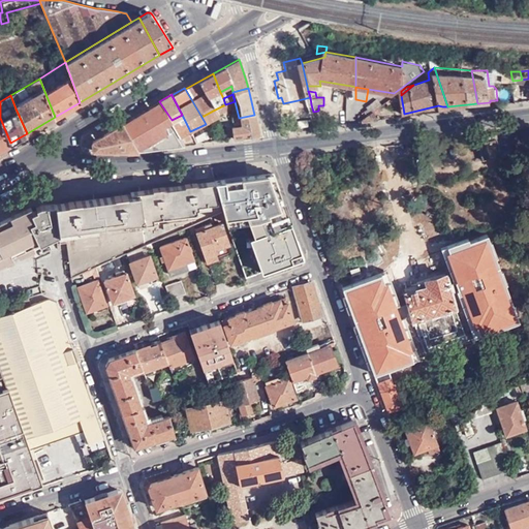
[(298,100),(300,107),(311,104),(310,97),(298,100)]
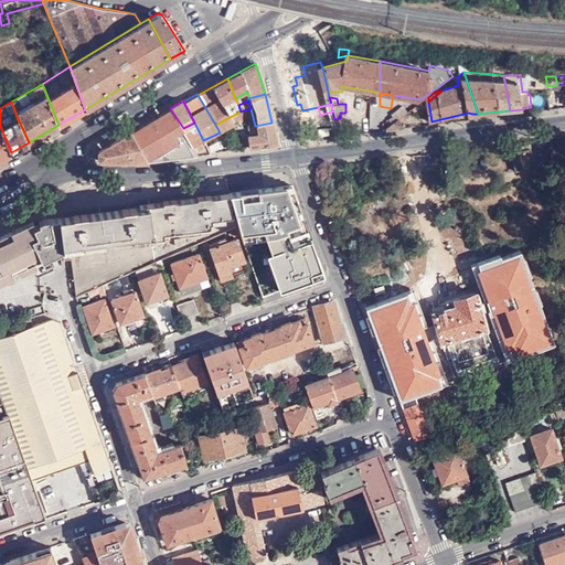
[(183,128),(170,108),(131,132),(148,162),(193,156),(180,129),(183,128)]
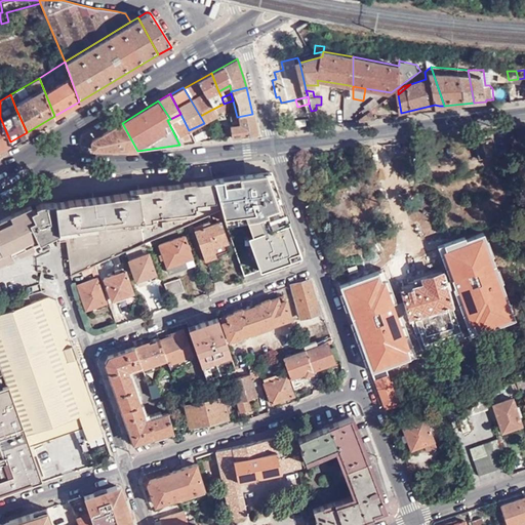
[(235,109),(233,101),(227,103),(230,111),(235,109)]
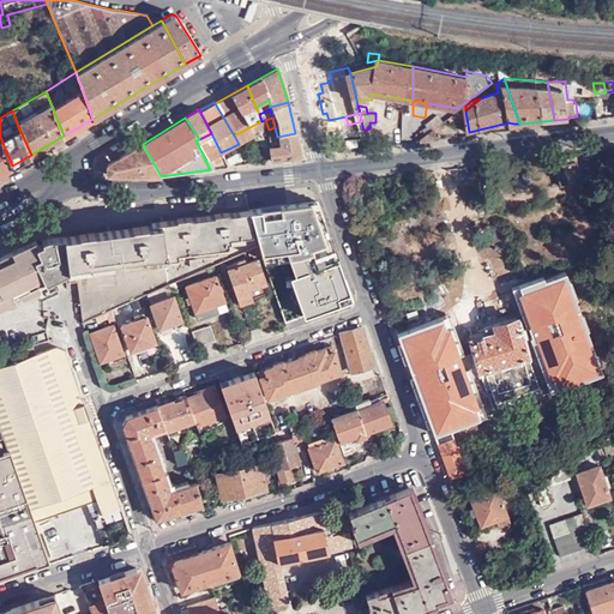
[(265,120),(262,121),(247,128),(252,138),(269,130),(265,120)]
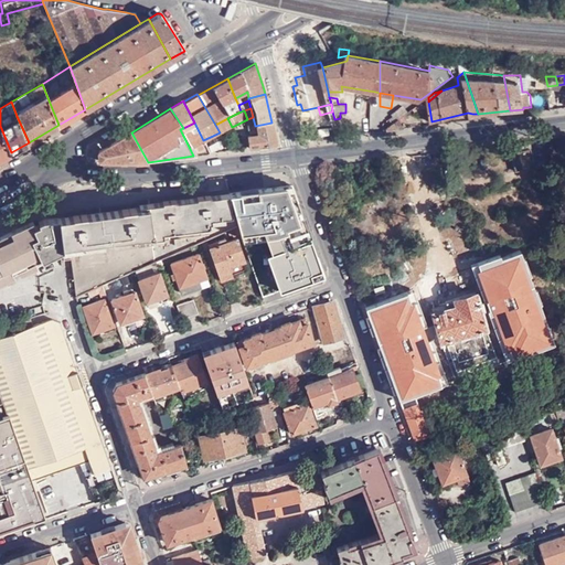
[(227,118),(215,125),(220,132),(232,127),(227,118)]
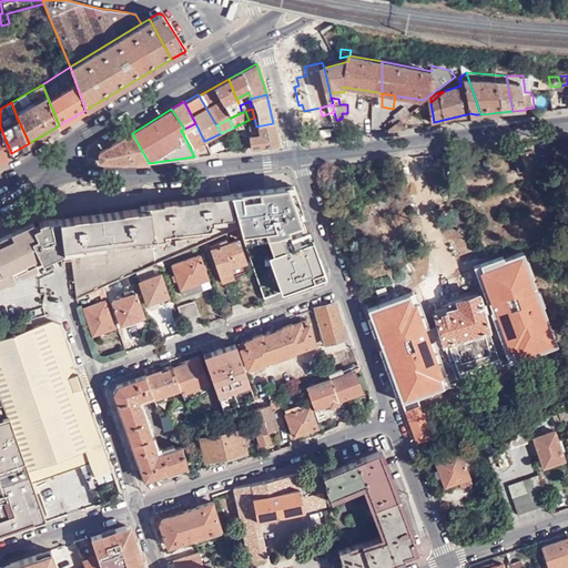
[(391,129),(391,131),(401,130),(404,127),(403,120),(391,129)]
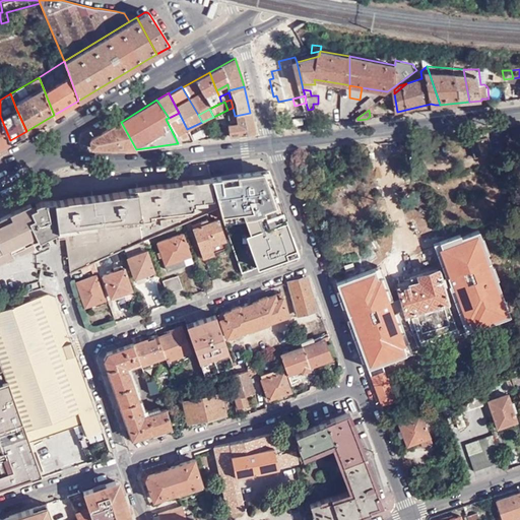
[(178,143),(193,141),(187,129),(179,113),(169,118),(166,119),(178,143)]
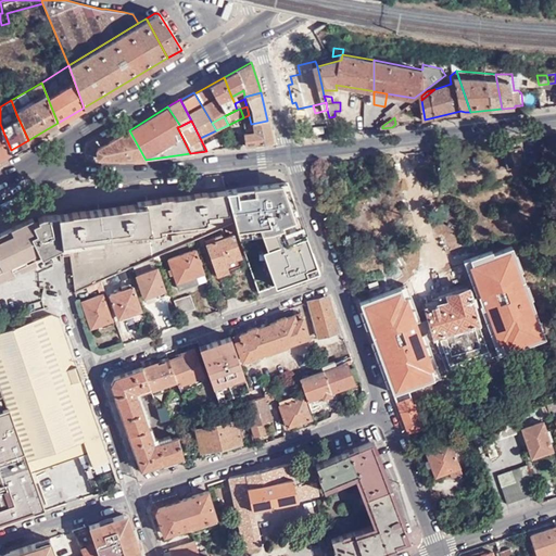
[(272,142),(267,121),(251,124),(253,135),(243,137),(245,146),(272,142)]
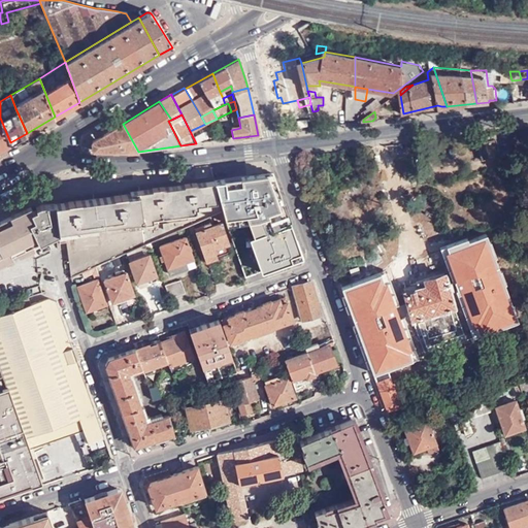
[(0,149),(10,142),(0,118),(0,149)]
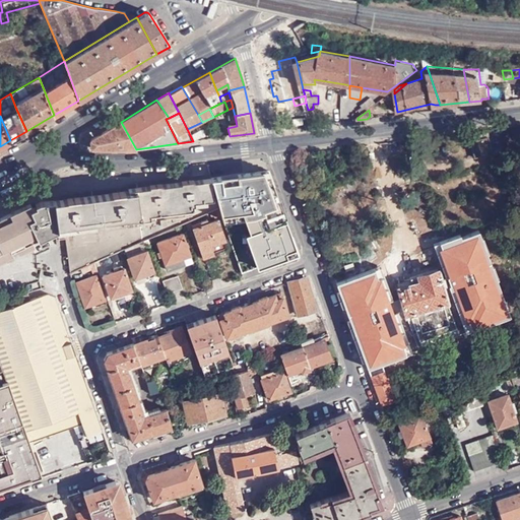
[(295,119),(297,127),(312,126),(310,118),(295,119)]
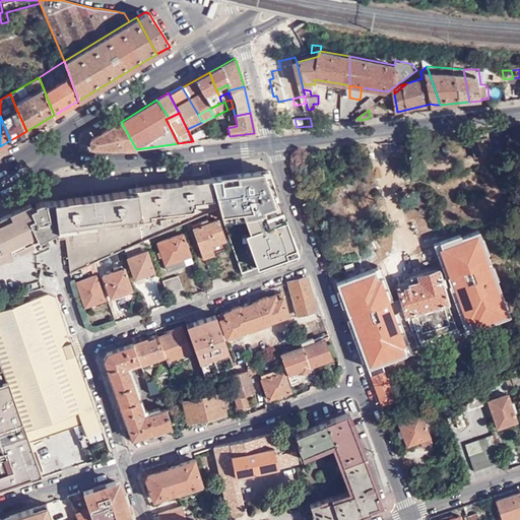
[(136,149),(121,122),(106,130),(100,148),(136,149)]
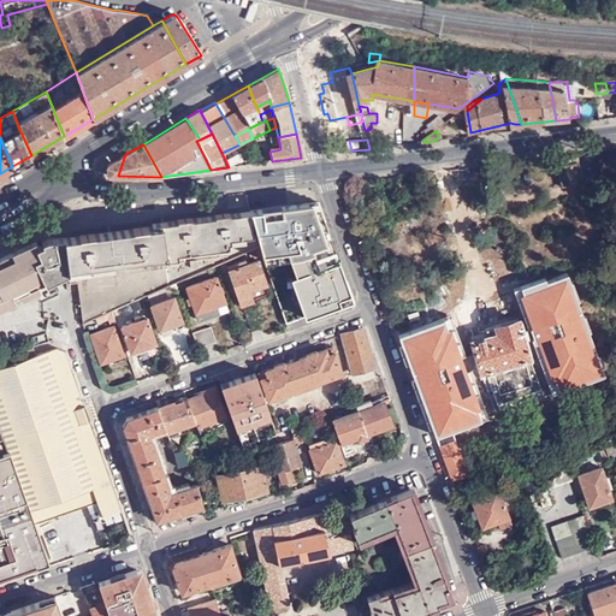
[(108,176),(118,176),(125,154),(106,165),(108,176)]
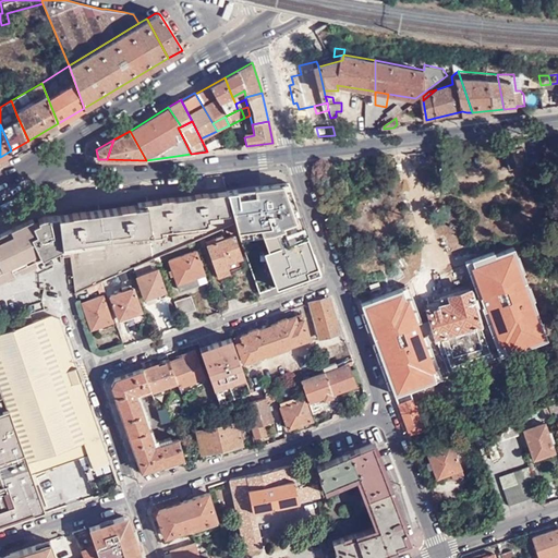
[(531,164),(526,147),(507,153),(511,170),(531,164)]
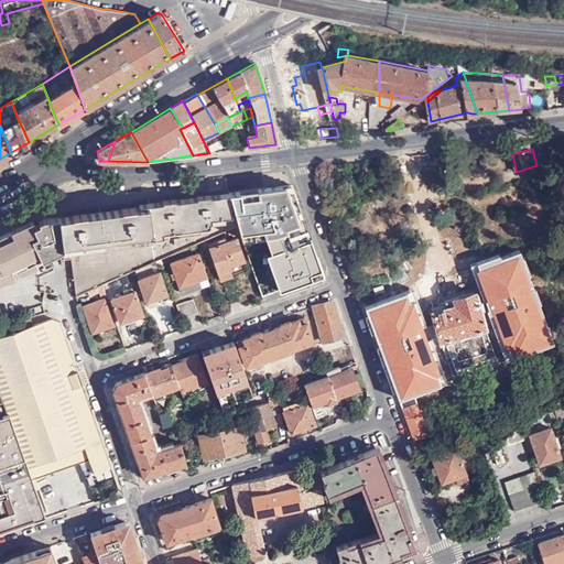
[(269,188),(232,193),(235,201),(242,226),(245,231),(259,282),(278,275),(282,289),(324,274),(294,184),(282,186),(282,187),(270,190),(269,188)]
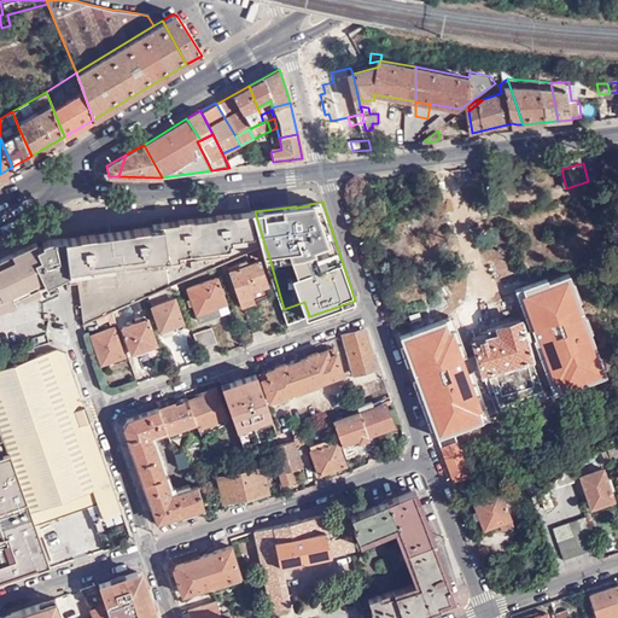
[(255,211),(245,213),(248,223),(257,220),(255,211)]
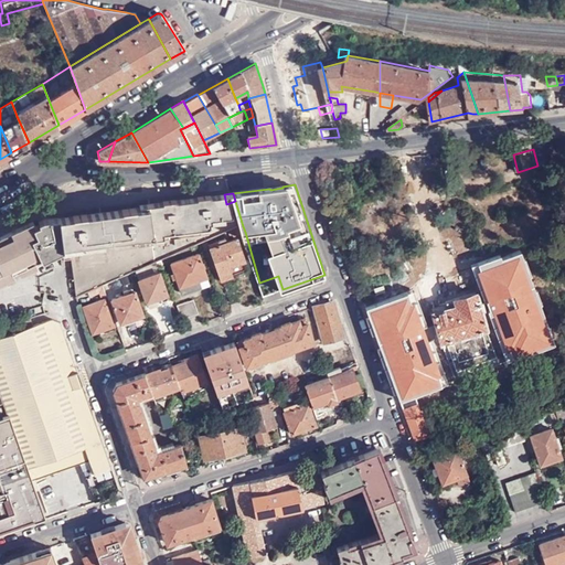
[(72,262),(75,274),(182,220),(226,204),(224,194),(181,199),(178,200),(140,204),(140,208),(51,219),(41,220),(34,223),(31,224),(33,228),(25,233),(22,225),(0,236),(0,279),(6,277),(4,275),(34,260),(43,256),(42,252),(50,248),(52,255),(55,263),(72,262)]
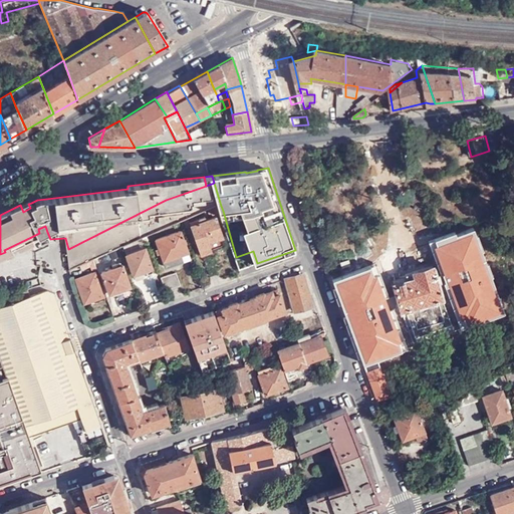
[(68,249),(68,259),(71,269),(81,265),(94,259),(120,248),(149,236),(184,221),(215,209),(221,206),(214,183),(206,186),(166,200),(68,249)]
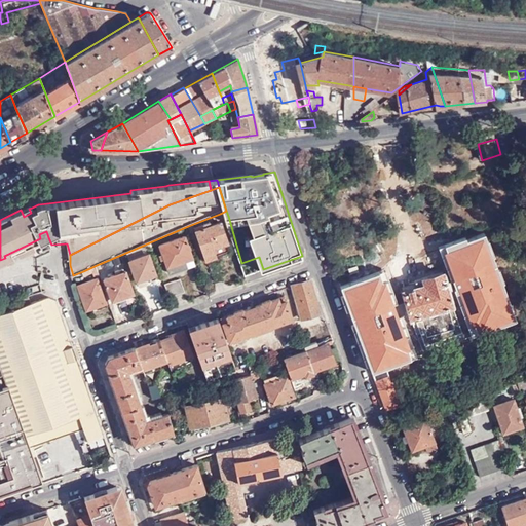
[(31,213),(29,209),(28,207),(21,210),(24,217),(31,213)]
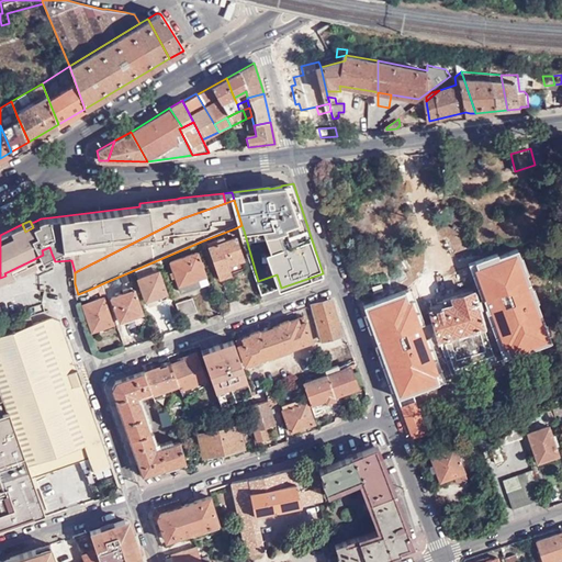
[(224,243),(223,239),(211,244),(217,263),(215,265),(220,277),(221,276),(222,278),(234,273),(233,272),(248,267),(246,260),(247,259),(239,237),(224,243)]
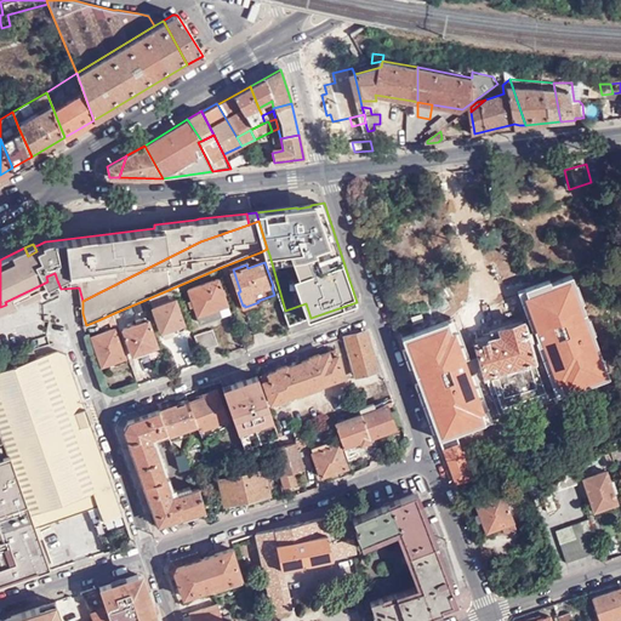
[(181,289),(223,271),(222,267),(180,285),(181,289)]
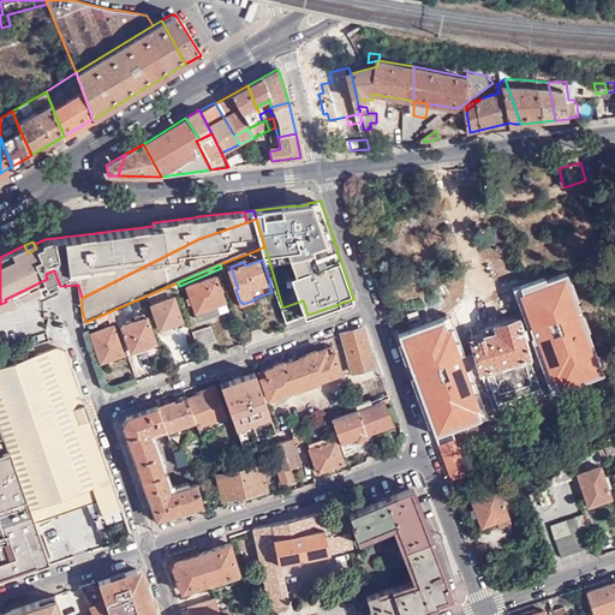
[(53,279),(57,278),(54,270),(46,274),(47,279),(49,281),(53,279)]
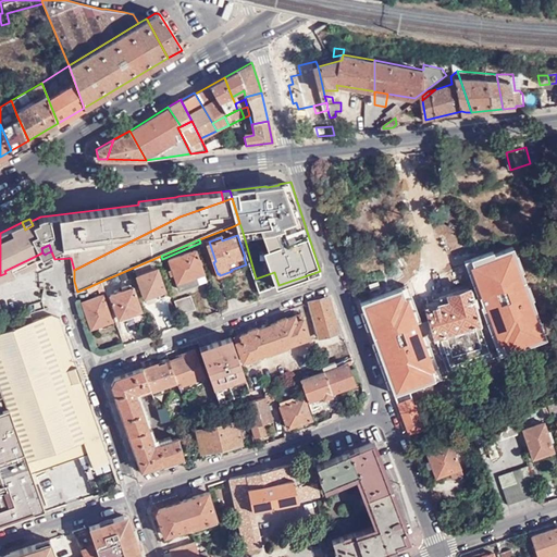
[(172,259),(181,282),(207,273),(198,249),(172,259)]
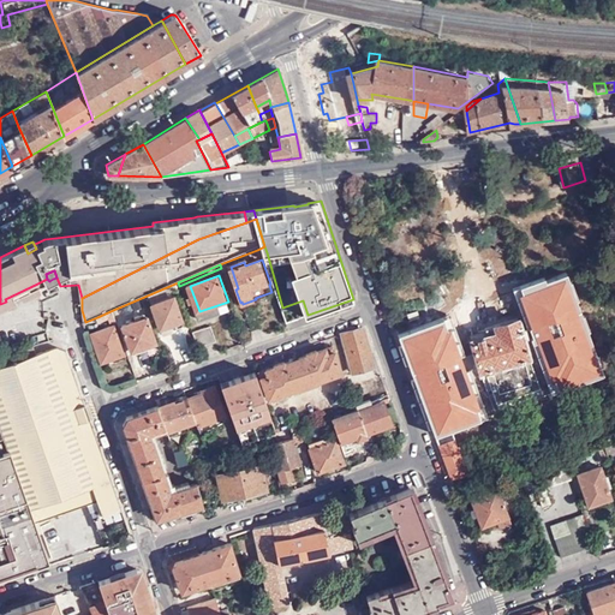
[(51,284),(49,281),(47,279),(37,284),(40,288),(51,284)]
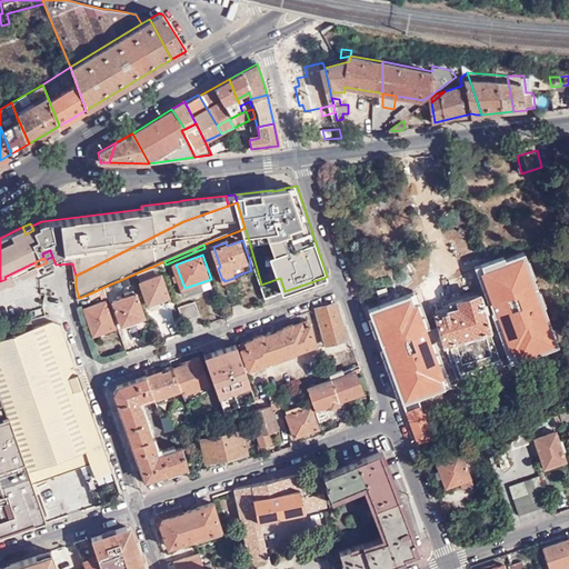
[(166,265),(165,261),(133,275),(135,279),(167,266),(166,265)]
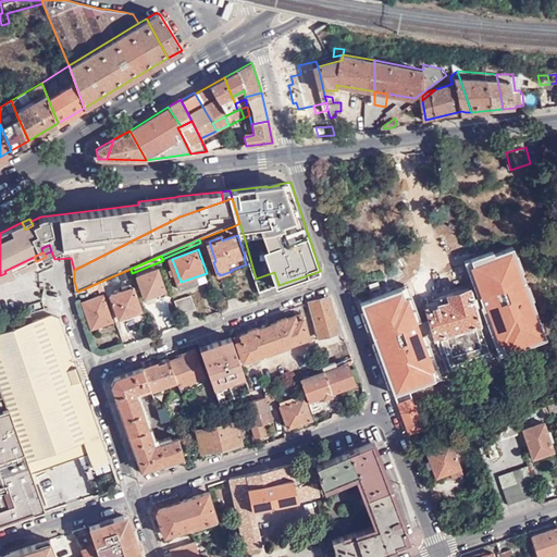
[(131,269),(102,281),(104,285),(132,273),(131,269)]
